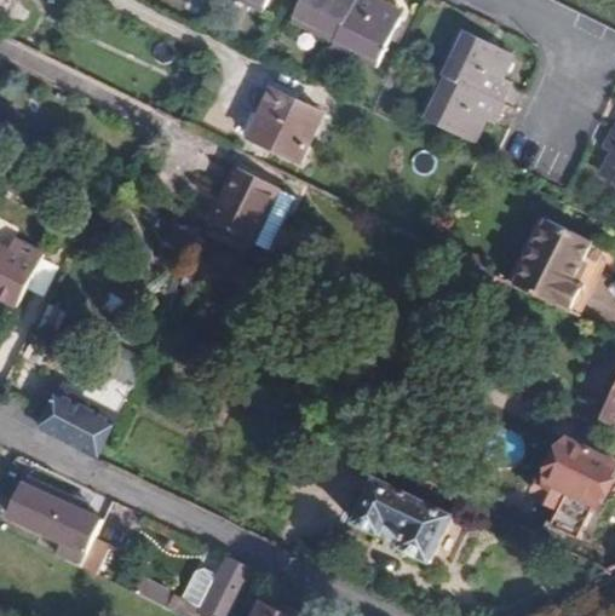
[(298,0),(292,13),(335,35),(352,0),(298,0)]
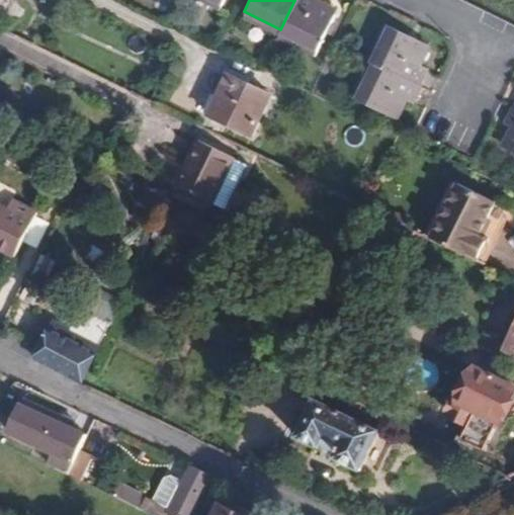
[(294,0),(280,29),(279,32),(315,50),(332,15),(313,6),(315,0),(294,0)]
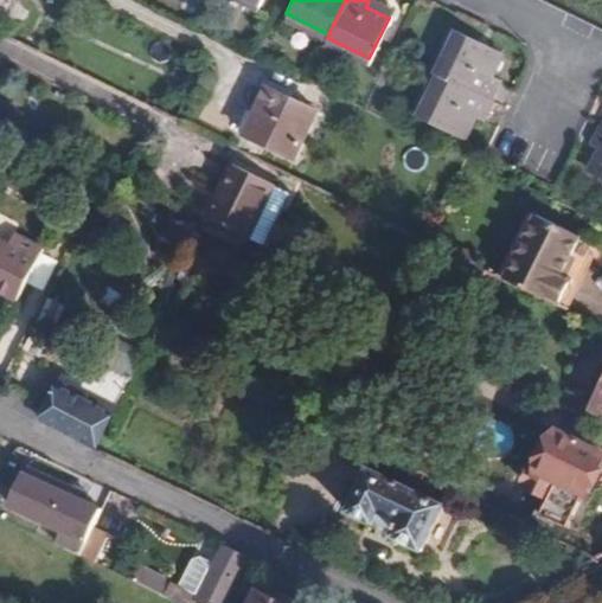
[(0,33),(14,40),(21,27),(0,17),(0,33)]
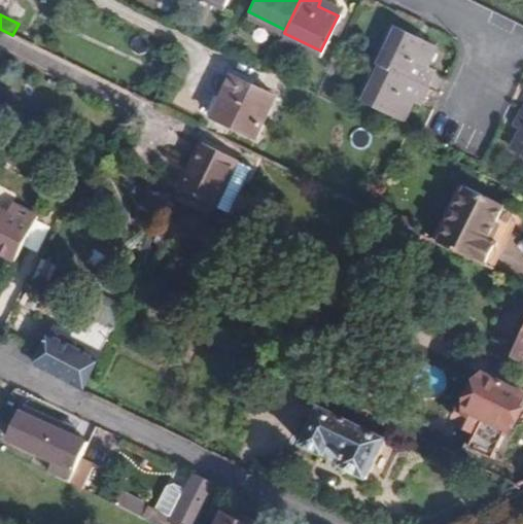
[(392,25),(374,63),(377,64),(423,88),(433,68),(421,63),(430,43),(392,25)]
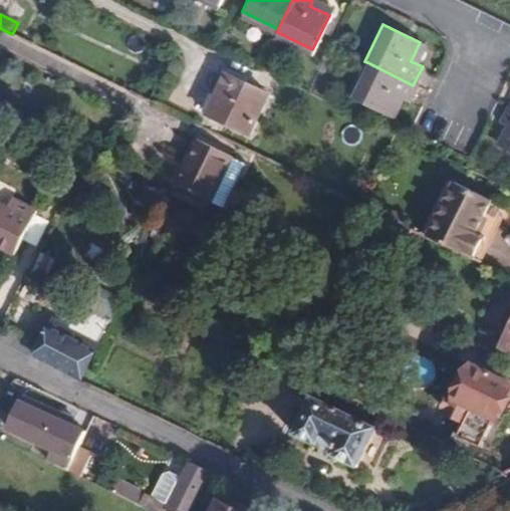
[(367,62),(349,99),(387,118),(397,98),(408,103),(416,86),(413,85),(367,62)]
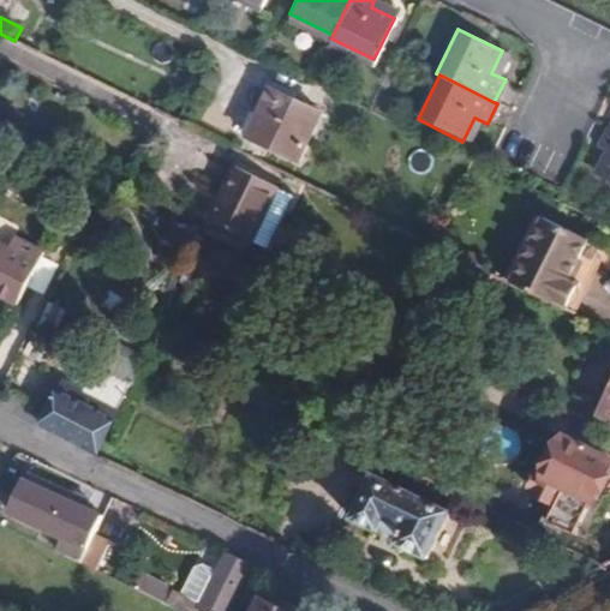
[(249,130),(298,154),(321,105),(273,81),(249,130)]
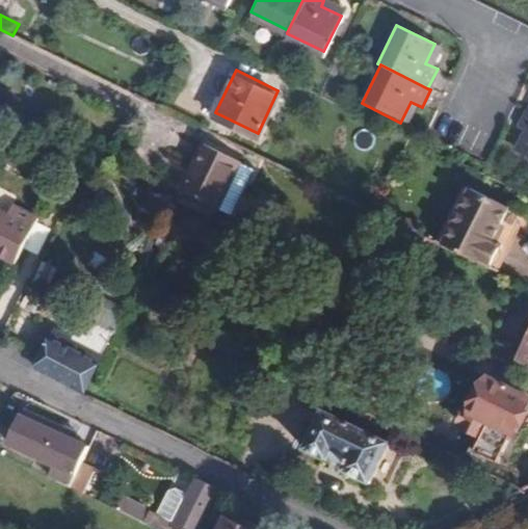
[(527,133),(518,154),(527,159),(527,111),(525,110),(517,128),(527,133)]
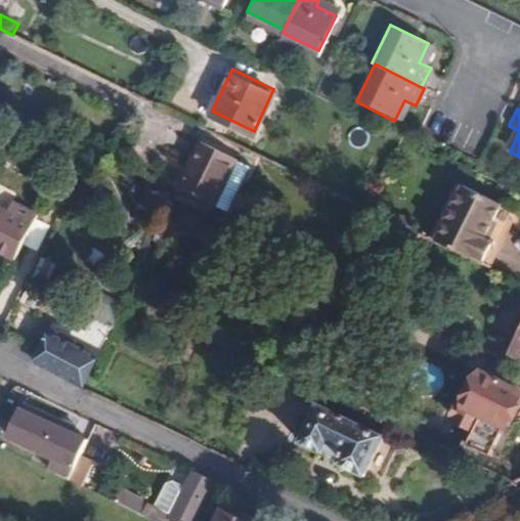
[(203,141),(179,188),(215,206),(239,160),(203,141)]
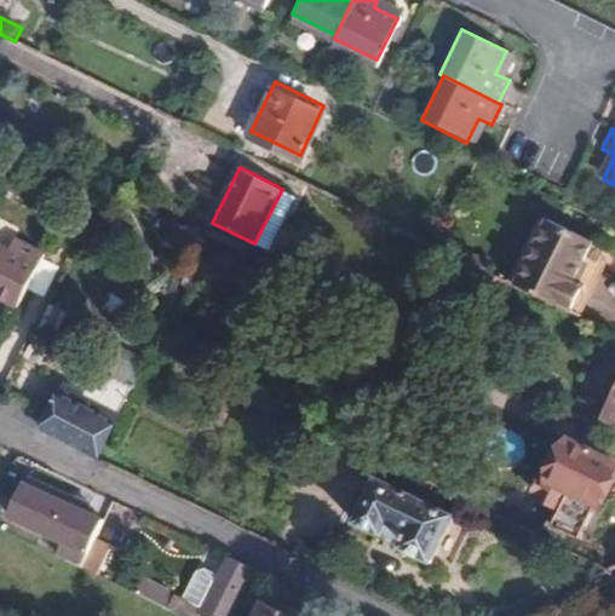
[(541,220),(509,285),(572,315),(585,287),(568,280),(587,242),(541,220)]
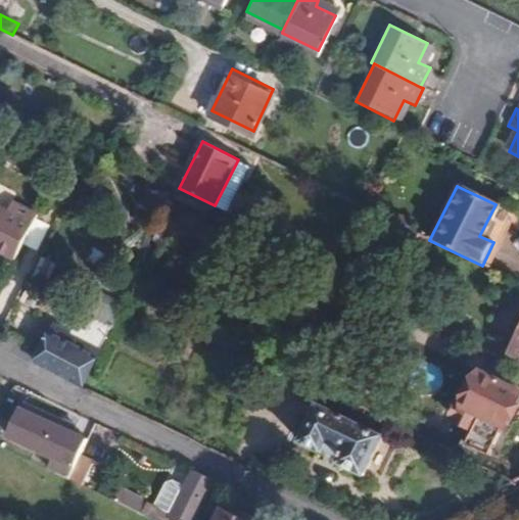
[(0,255),(17,266),(47,214),(21,200),(17,207),(0,198),(0,255)]
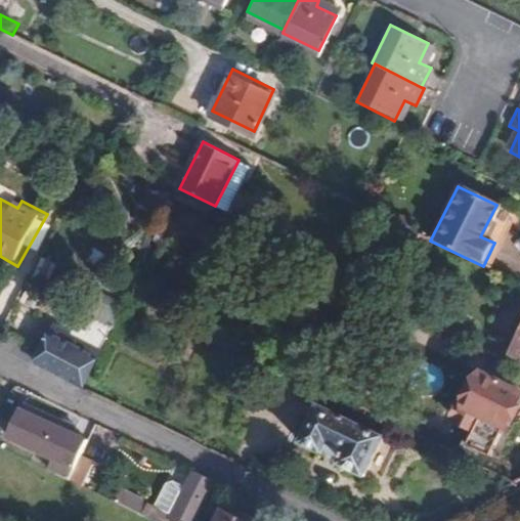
[(496,205),(480,236),(494,243),(510,213),(496,205)]
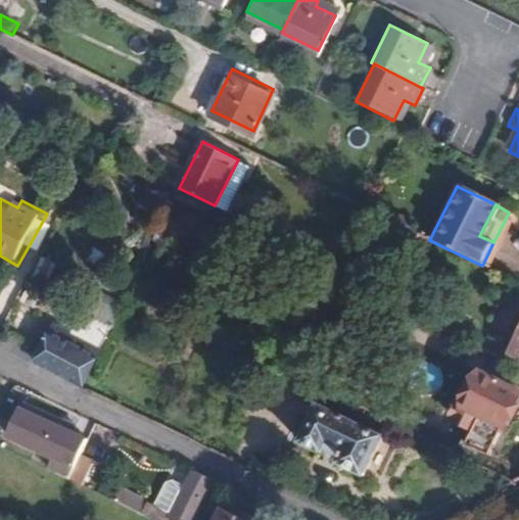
[(41,281),(52,263),(39,255),(29,274),(41,281)]
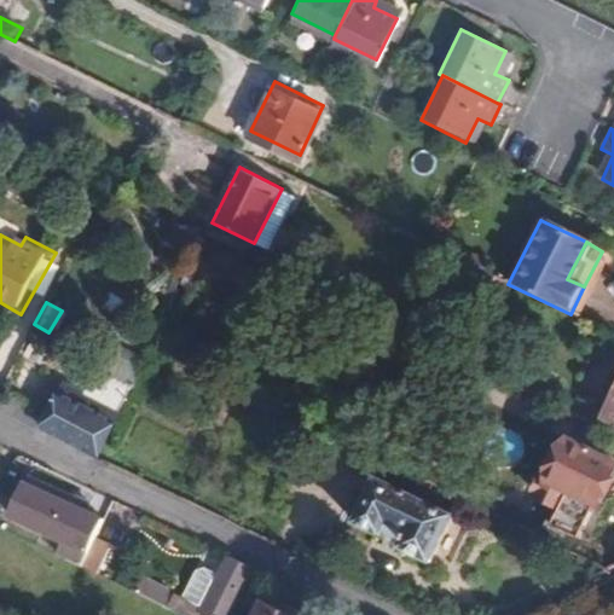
[(109,340),(81,392),(115,410),(142,358),(109,340)]
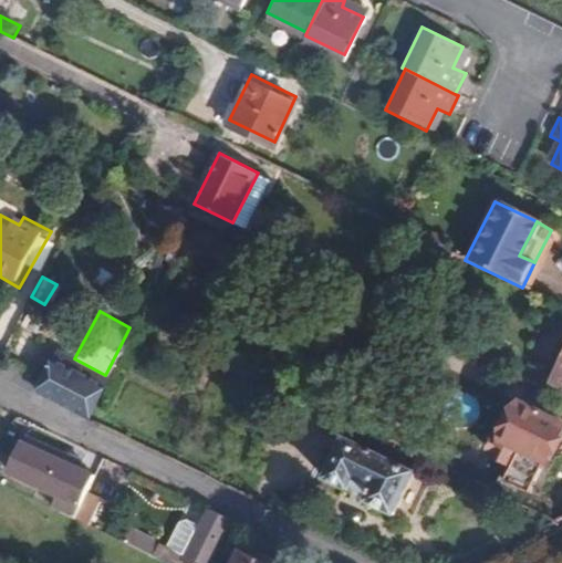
[(53,361),(38,393),(86,415),(101,384),(53,361)]
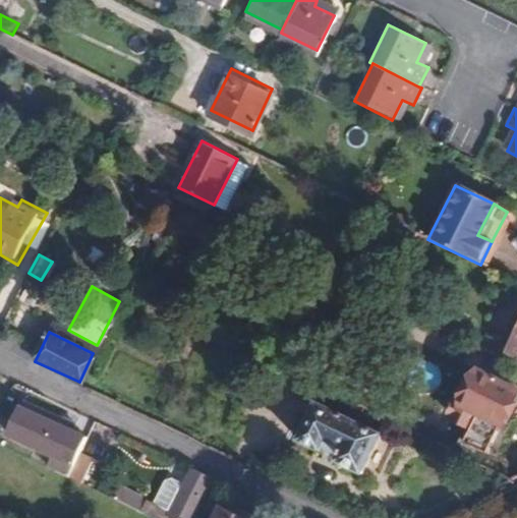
[(453,417),(451,420),(467,427),(460,443),(486,454),(516,390),(473,368),(460,397),(462,398),(458,406),(453,417)]
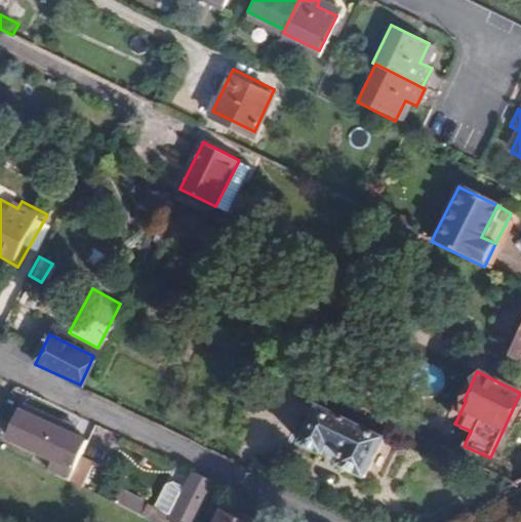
[(7,435),(72,467),(78,454),(85,437),(22,406),(7,435)]
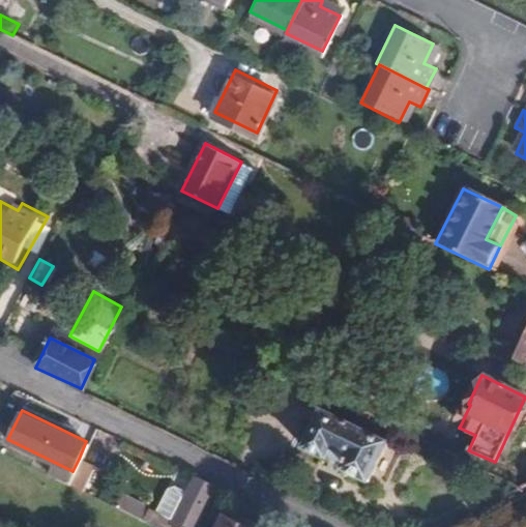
[(300,448),(323,460),(325,456),(343,464),(340,470),(367,482),(386,442),(319,410),(300,448)]
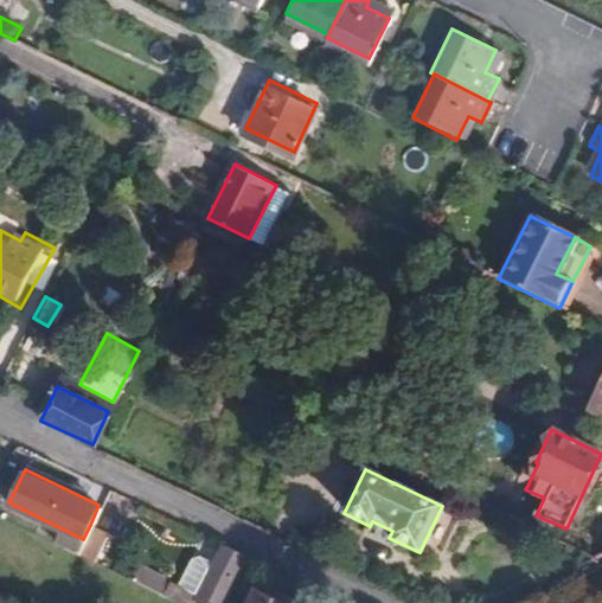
[(518,481),(527,486),(533,473),(525,469),(518,481)]
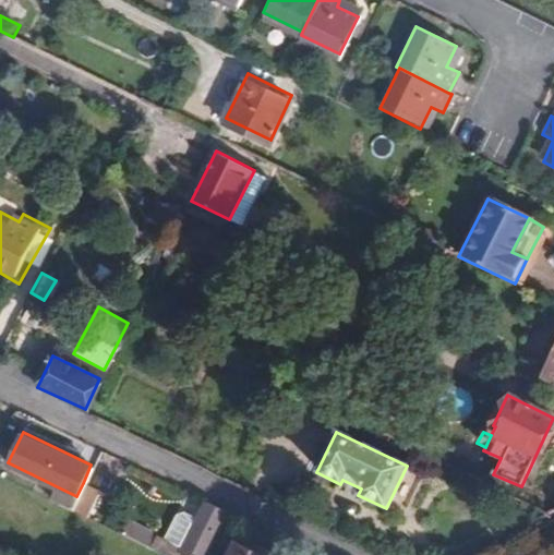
[(76,496),(71,507),(86,515),(97,491),(83,483),(76,496)]
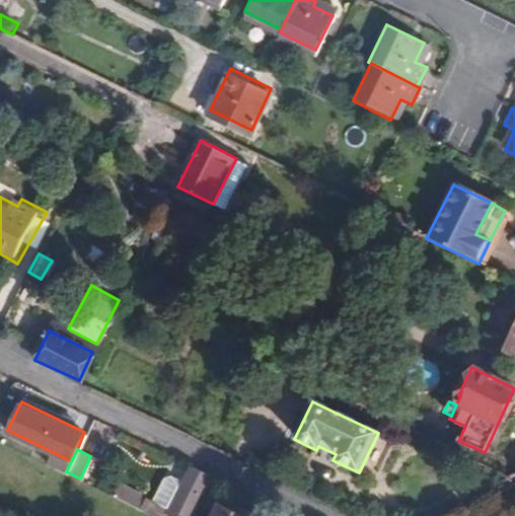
[(116,496),(150,513),(155,515),(188,515),(209,473),(191,464),(186,475),(174,469),(166,471),(153,498),(123,483),(116,496)]
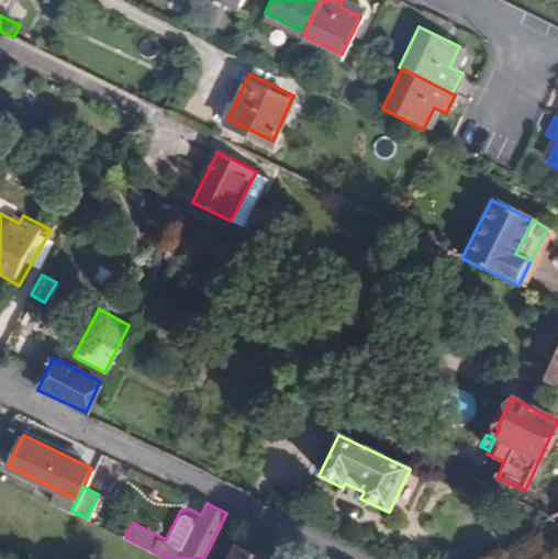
[(219,558),(218,558),(274,558),(276,556),(236,538),(227,555),(223,554),(221,558),(219,558)]
